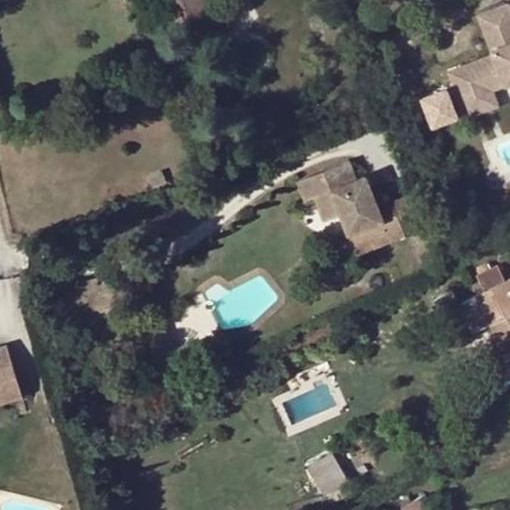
[(173,0),(182,24),(209,15),(204,0),(173,0)]
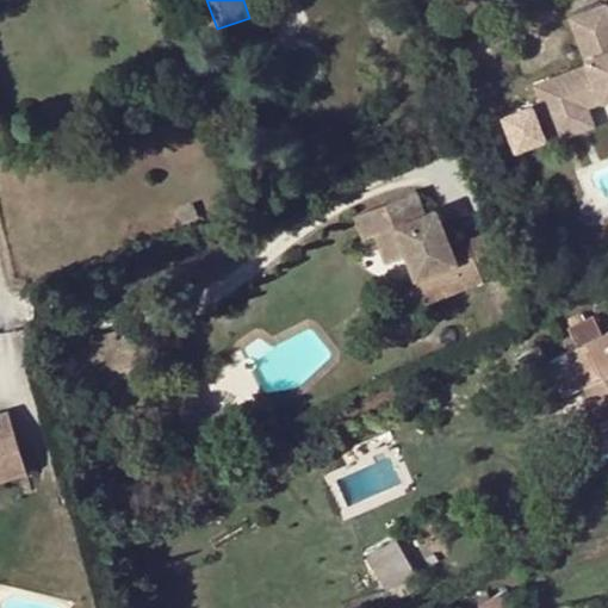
[(587,66),(533,87),(553,140),(590,126),(582,109),(607,98),(607,19),(603,6),(568,19),(587,66)]
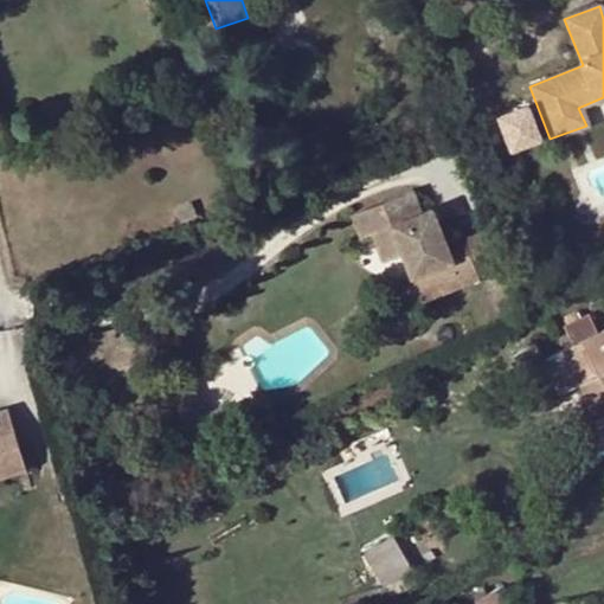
[(271,92),(280,87),(275,79),(267,85),(271,92)]
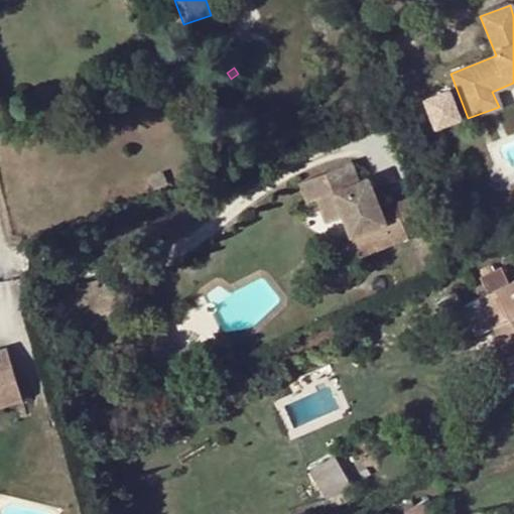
[(413,93),(423,128),(454,119),(443,85),(413,93)]
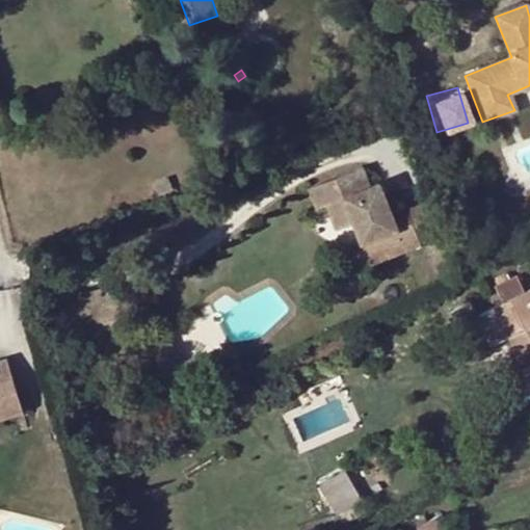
[(372,238),(361,243),(370,266),(421,245),(406,210),(392,216),(378,183),(370,187),(362,167),(309,188),(317,209),(325,205),(335,230),(352,222),(364,218),(372,238)]
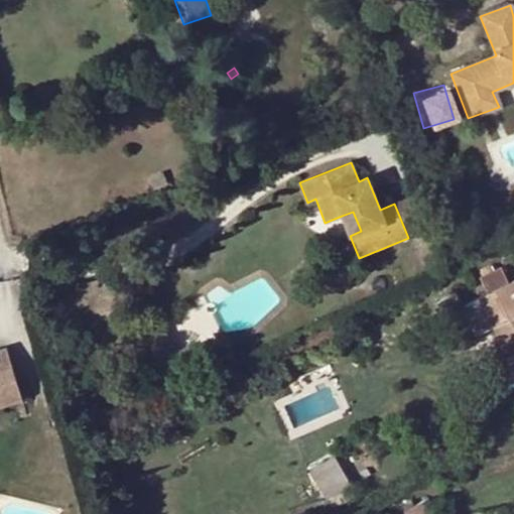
[(342,216),(350,236),(361,231),(353,212),(342,216)]
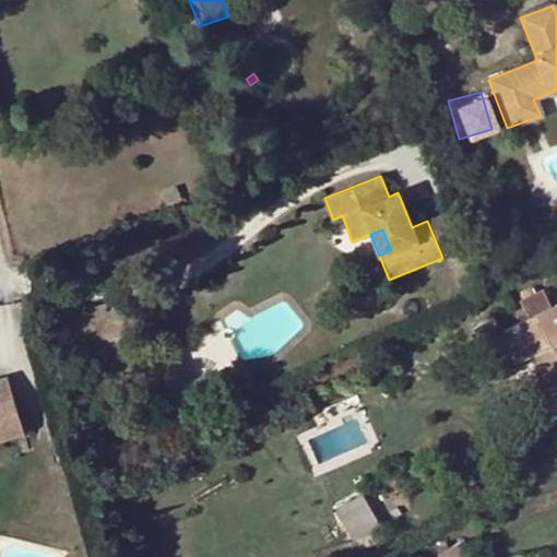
[(556,387),(556,306),(550,309),(543,291),(519,301),(526,319),(511,327),(521,350),(530,346),(550,390),(556,387)]
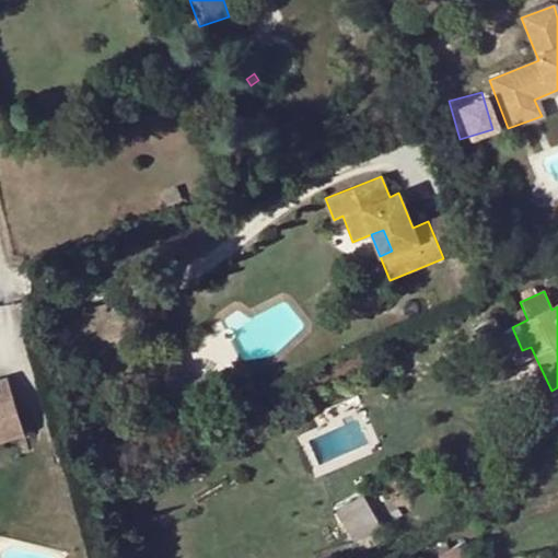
[(0,441),(23,433),(6,379),(0,380),(0,441)]
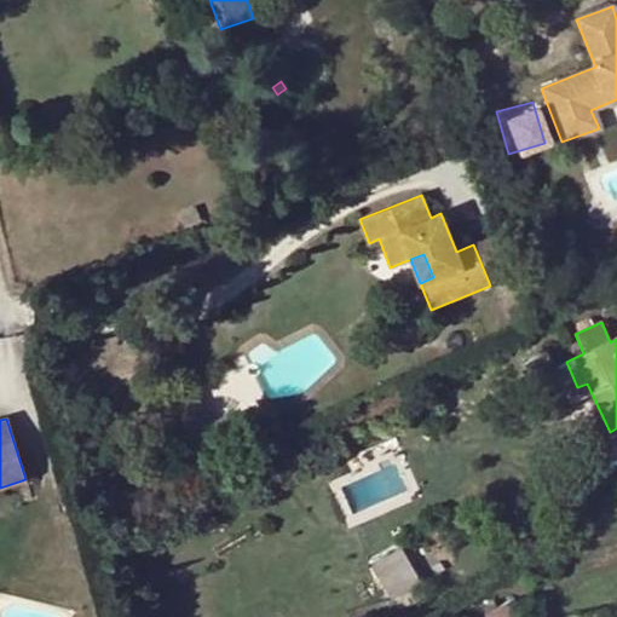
[(379,577),(388,595),(392,600),(422,582),(404,548),(373,566),(379,577)]
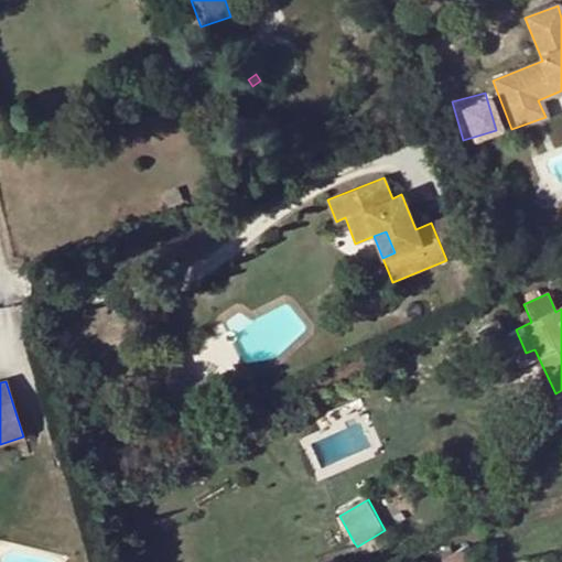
[(346,547),(354,542),(345,526),(336,531),(346,547)]
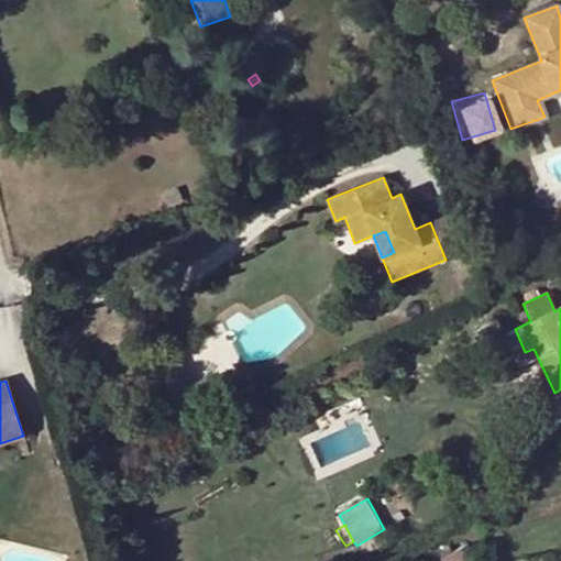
[(473,560),(468,546),(441,557),(442,560),(473,560)]
